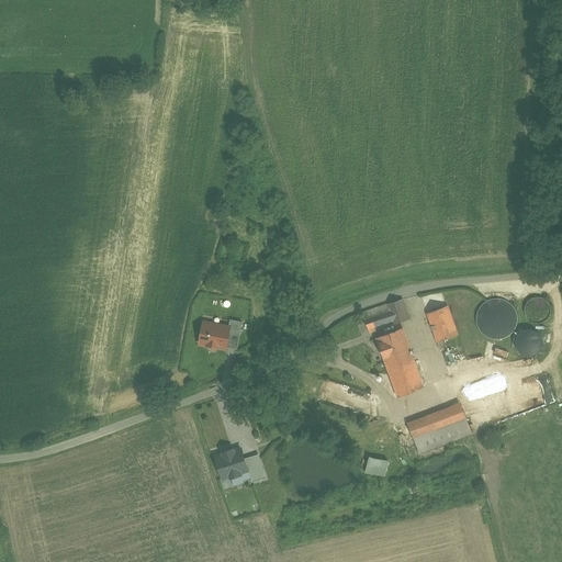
[(538,296),(534,298),(532,298),(530,299),(529,300),(528,301),(527,303),(526,305),(525,306),(525,308),(525,311),(525,312),(525,313),(526,315),(527,317),(528,318),(529,319),(530,321),(531,322),(534,322),(535,323),(538,323),(541,323),(543,322),(544,321),(546,321),(547,319),(548,318),(549,316),(550,314),(551,313),(551,312),(551,310),(551,307),(550,305),(549,303),(548,301),(547,300),(546,299),(543,298),(541,296),(538,296)]
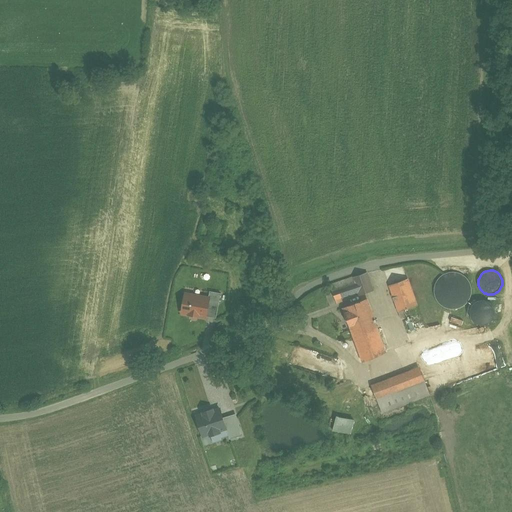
[(457,307),(466,302),(470,293),(469,282),(463,274),(453,271),(443,273),(436,281),(434,291),(438,301),(446,307),(457,307)]
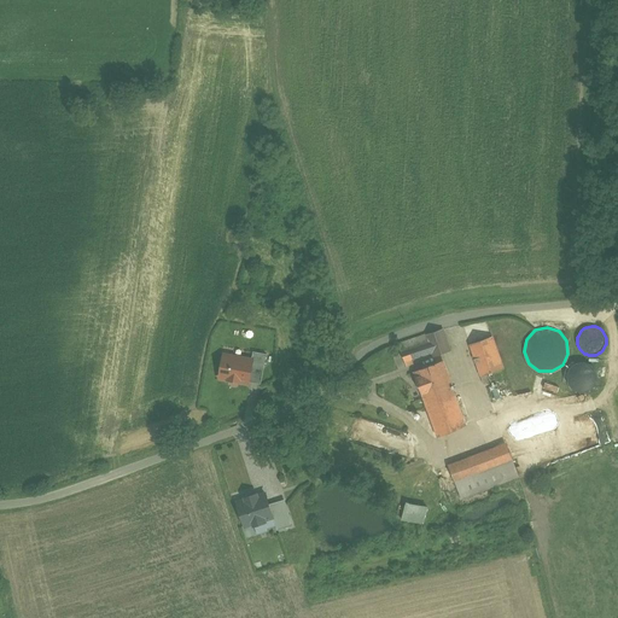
[(443,328),(398,344),(404,361),(433,351),(435,356),(450,351),(443,328)]
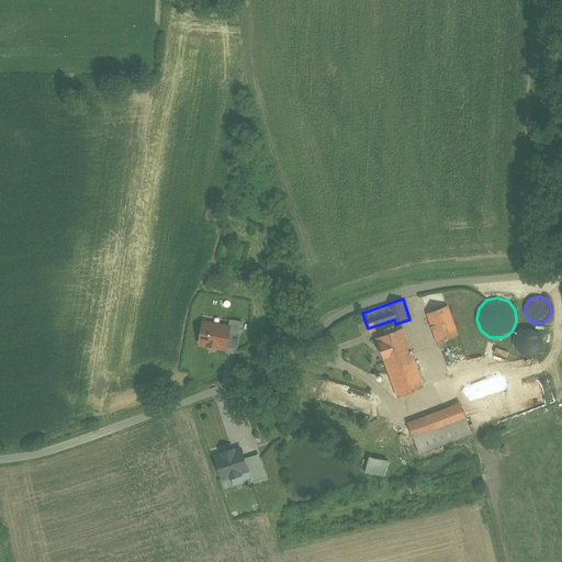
[(447,306),(428,313),(438,341),(458,335),(447,306)]
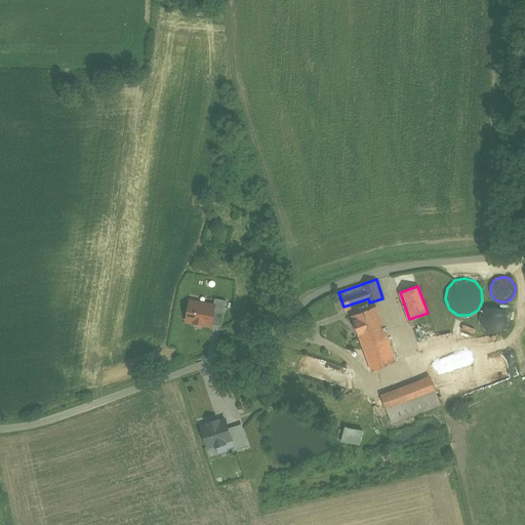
[(227,300),(215,298),(214,306),(214,309),(225,311),(227,300)]
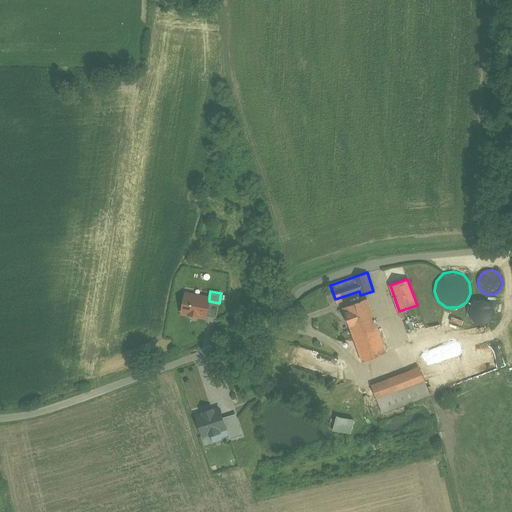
[(209,298),(186,294),(182,312),(189,314),(199,316),(199,315),(206,317),(209,301),(209,298)]
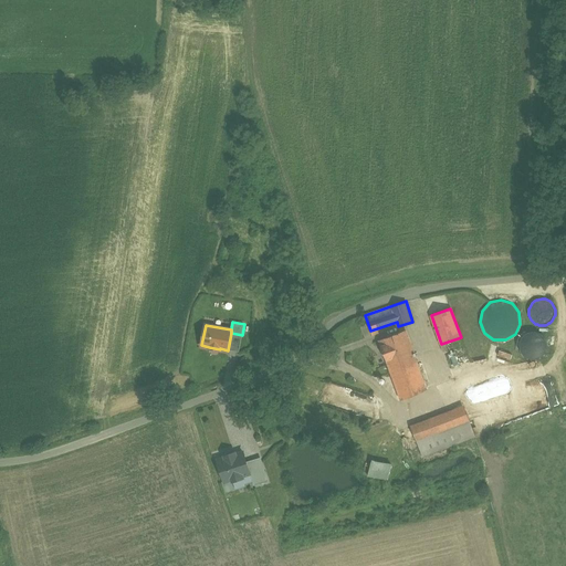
[(406,331),(379,341),(389,367),(416,357),(406,331)]
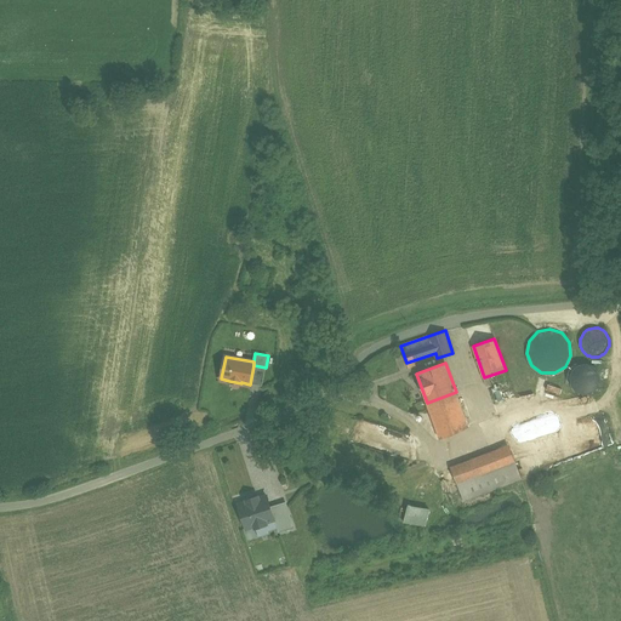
[(588,392),(596,388),(600,381),(599,372),(594,365),(586,363),(579,365),(573,371),(571,379),(574,387),(581,392),(588,392)]
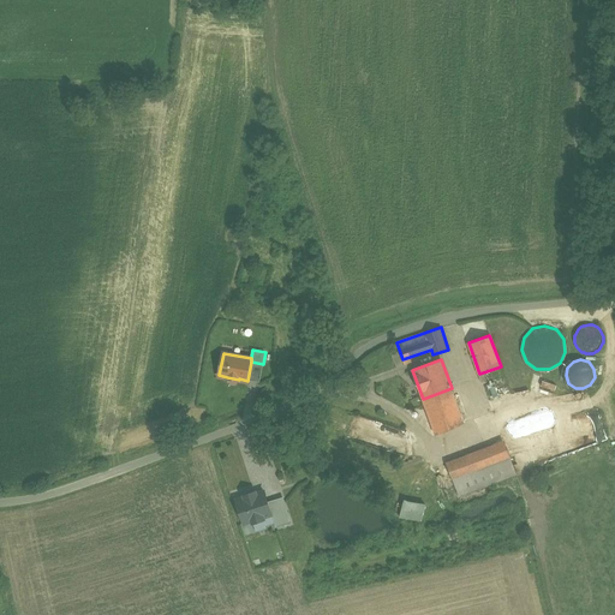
[(452,388),(423,399),(433,425),(460,415),(452,388)]
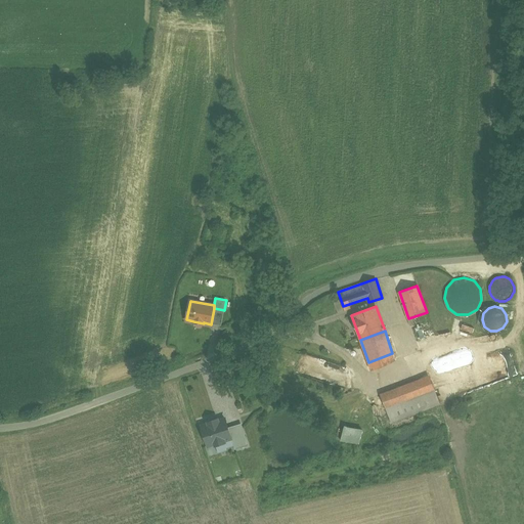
[(519,375),(511,350),(485,358),(493,383),(519,375)]
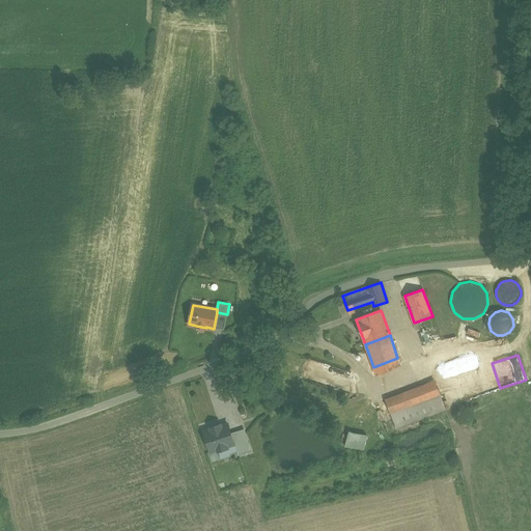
[(307,358),(303,376),(314,379),(318,361),(307,358)]
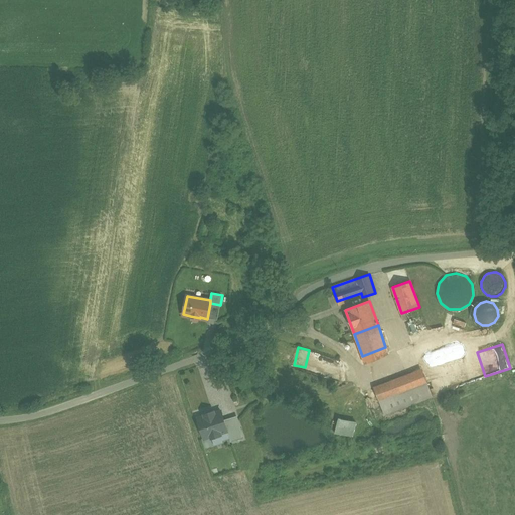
[(385,347),(362,356),(365,364),(388,354),(385,347)]
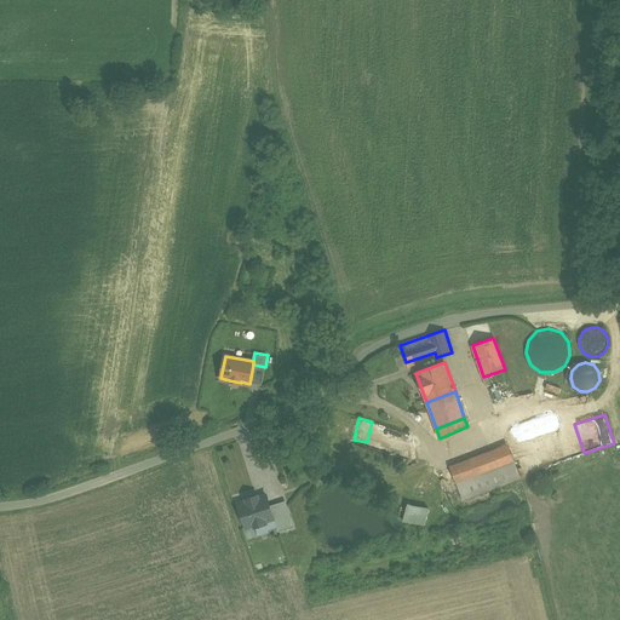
[(511,451),(452,472),(463,499),(521,477),(515,463),(515,461),(511,451)]
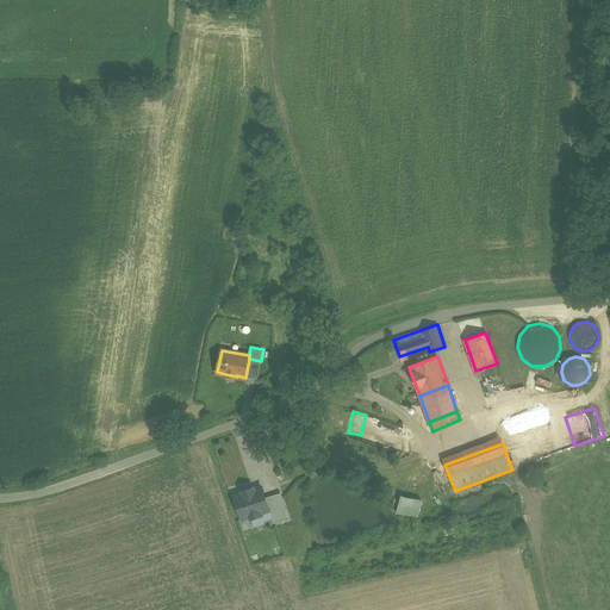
[(254,487),(242,491),(243,493),(235,496),(242,518),(250,516),(251,518),(262,515),(261,512),(269,510),(266,498),(262,487),(254,490),(254,487)]
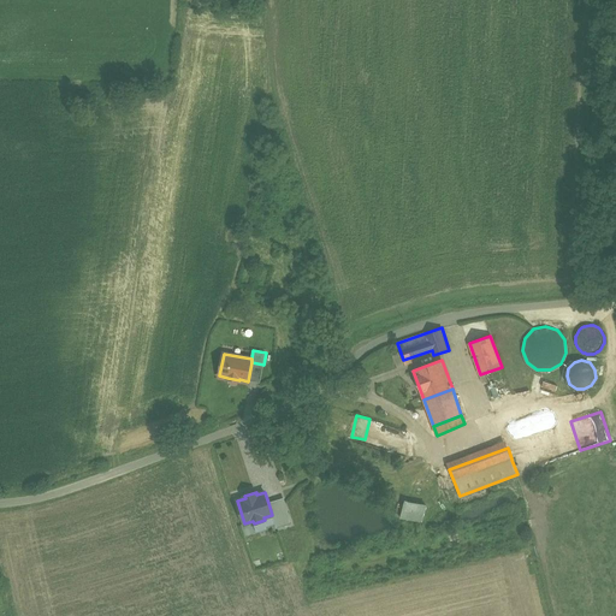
[(277,527),(291,522),(284,498),(268,503),(272,515),(277,527)]
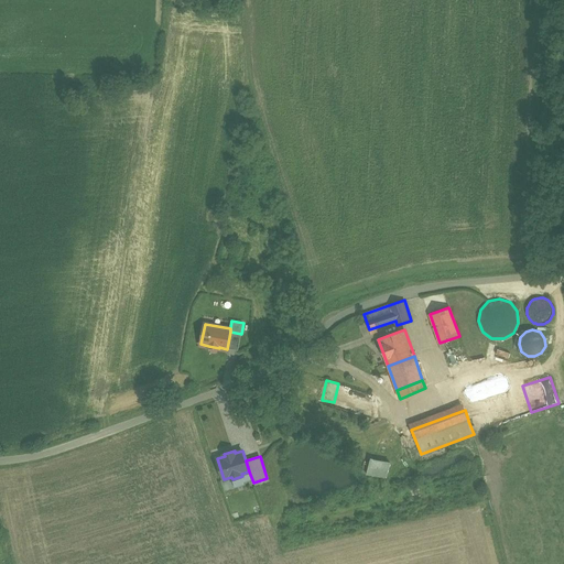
[(369,473),(389,477),(392,462),(372,457),(369,473)]
